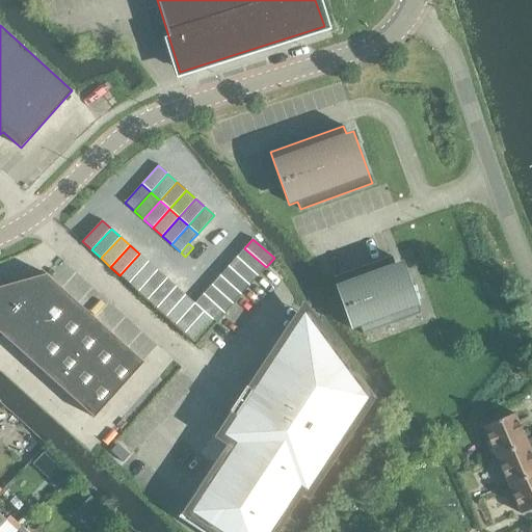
[(266,267),(244,248),(236,257),(258,276),(266,267)]
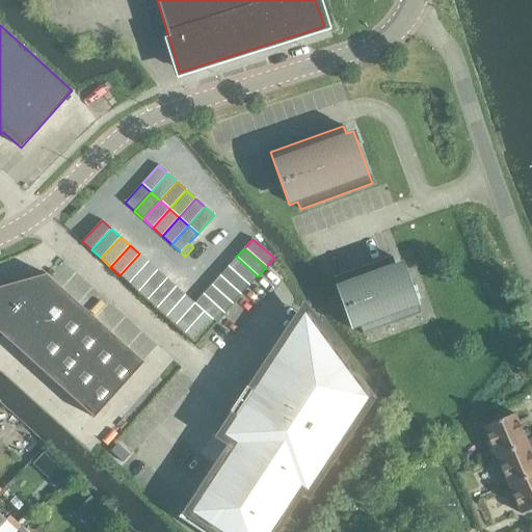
[(148,262),(139,254),(120,275),(129,284),(148,262)]
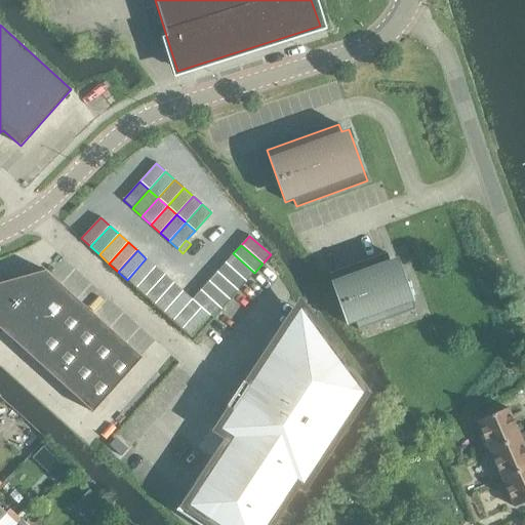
[(415,309),(402,272),(397,257),(389,260),(386,252),(328,273),(348,325),(355,323),(358,330),(415,309)]
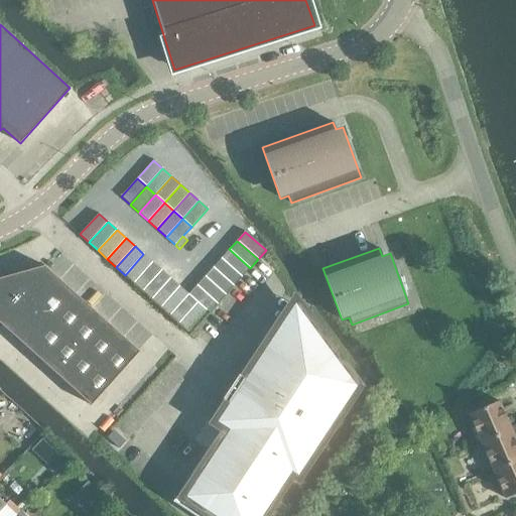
[(250,268),(229,249),(221,258),(242,277),(250,268)]
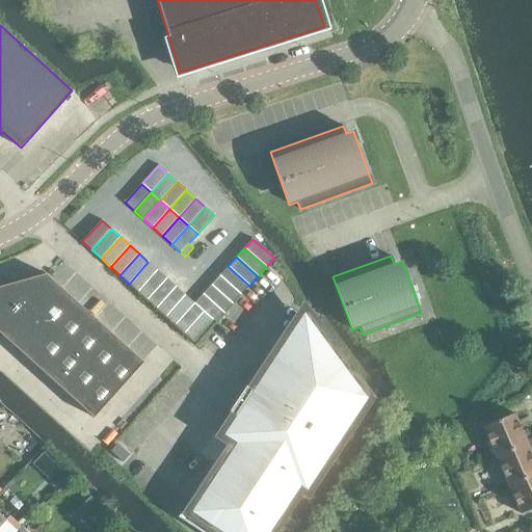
[(138,292),(157,270),(148,262),(129,284),(138,292)]
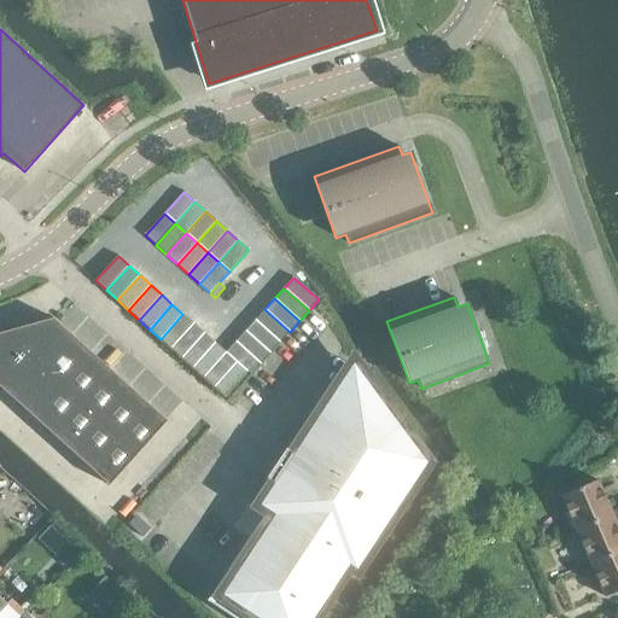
[(290,332),(264,309),(255,320),(280,343),(290,332)]
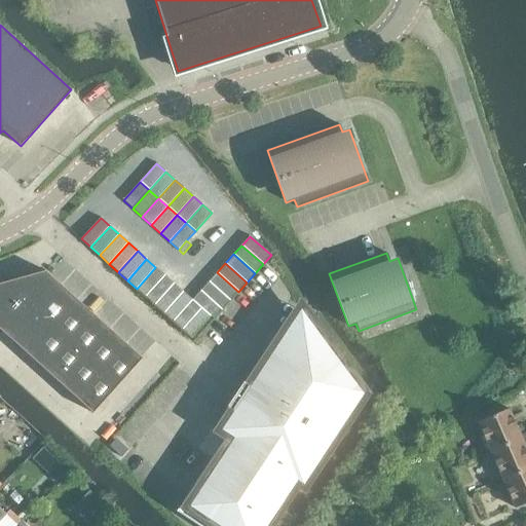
[(164,275),(155,267),(137,289),(146,297),(164,275)]
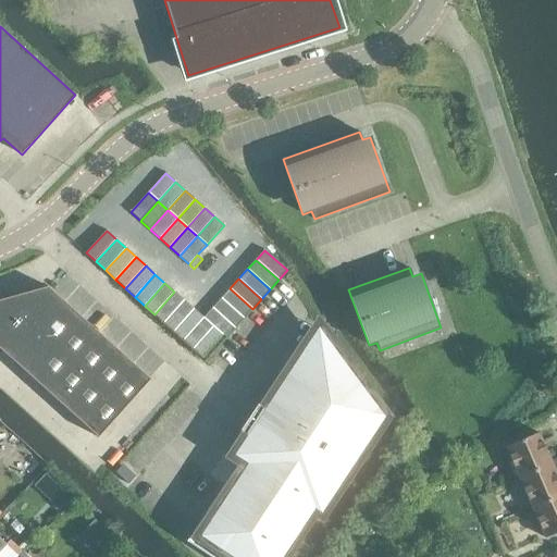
[(0,299),(0,349),(98,438),(151,380),(48,286),(0,299)]
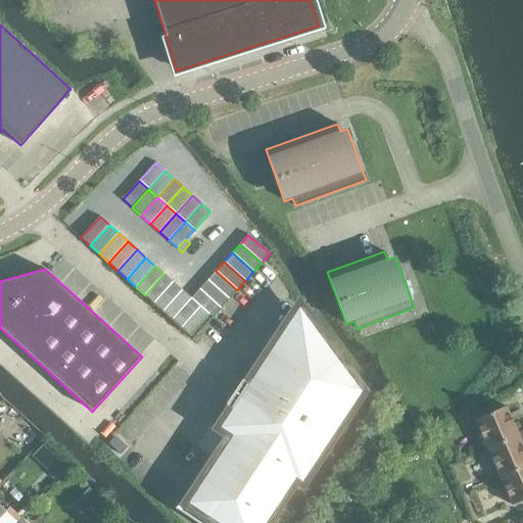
[(237,290),(216,271),(207,280),(229,299),(237,290)]
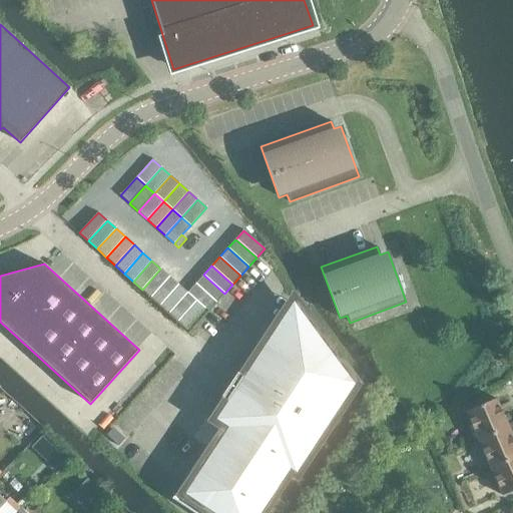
[(169,277),(160,269),(142,290),(150,298),(169,277)]
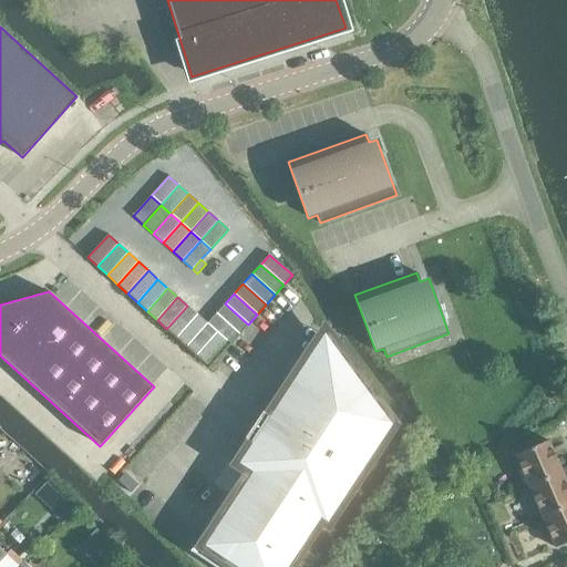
[(248,325),(225,303),(216,313),(239,334),(248,325)]
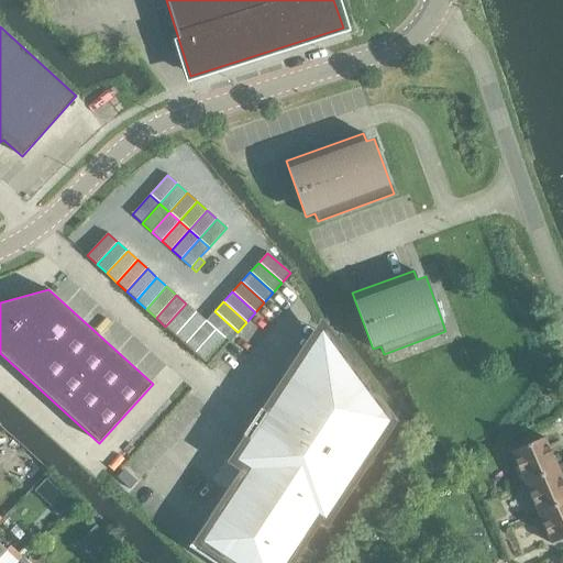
[(196,312),(186,304),(165,327),(175,335),(196,312)]
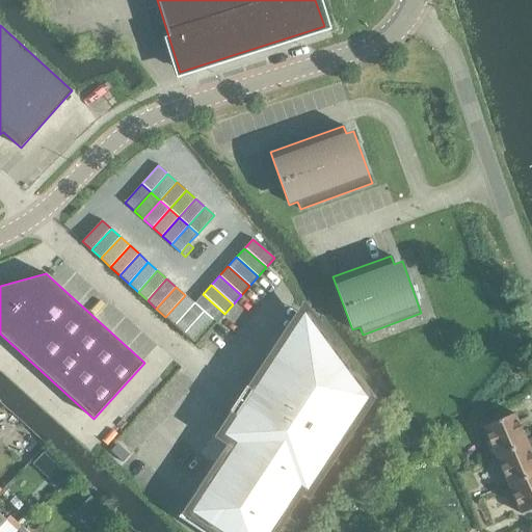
[(224,314),(203,294),(194,303),(213,320),(216,323),(224,314)]
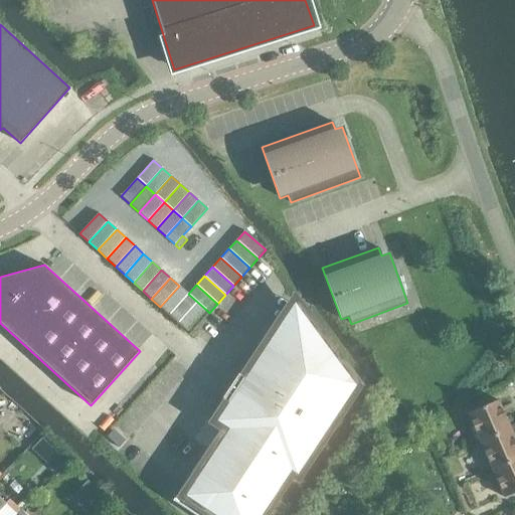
[(206,310),(188,294),(179,286),(160,307),(187,331),(206,310)]
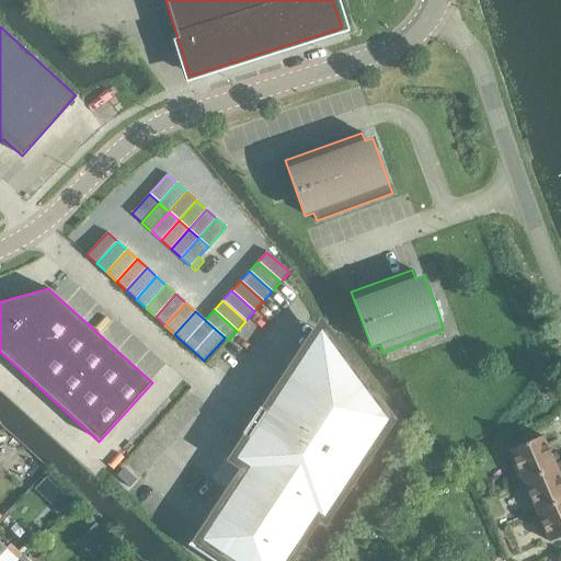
[(212,560),(293,560),(387,419),(325,338),(325,336),(309,362),(302,357),(292,375),(298,379),(189,546),(212,560)]
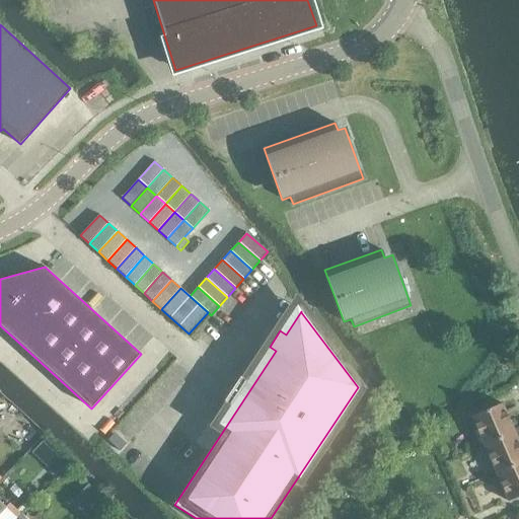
[(472,417),(484,444),(515,431),(503,402),(472,417)]
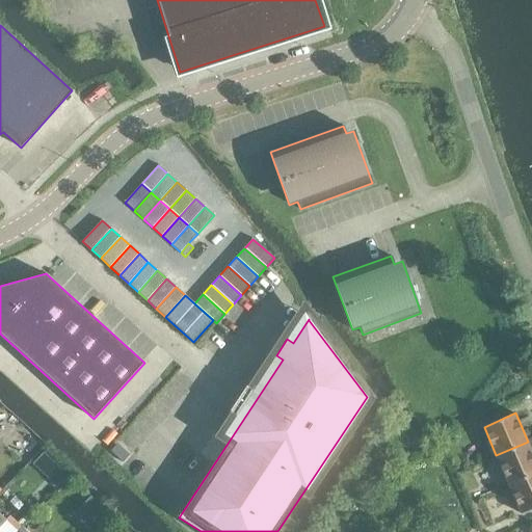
[(531,473),(531,450),(528,442),(496,455),(508,484),(531,473)]
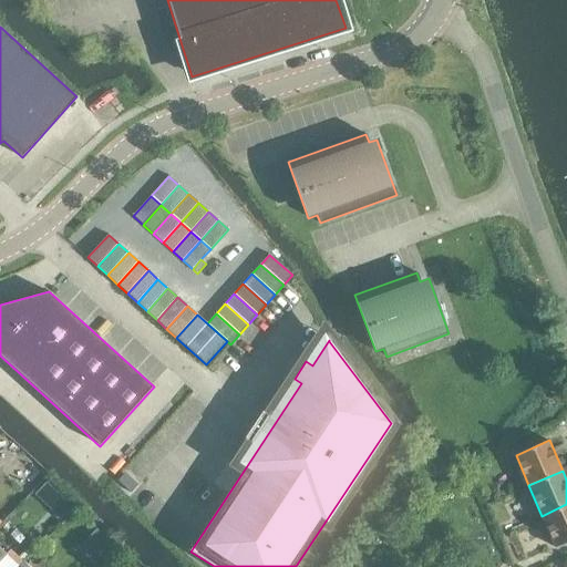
[(47,482),(35,495),(52,509),(63,497),(47,482)]
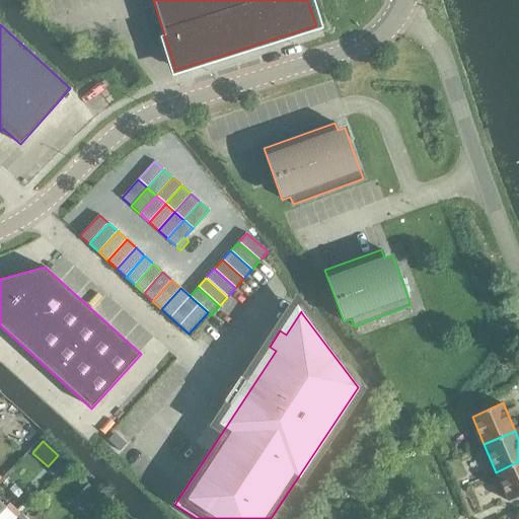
[(518,495),(518,461),(496,472),(509,500),(518,495)]
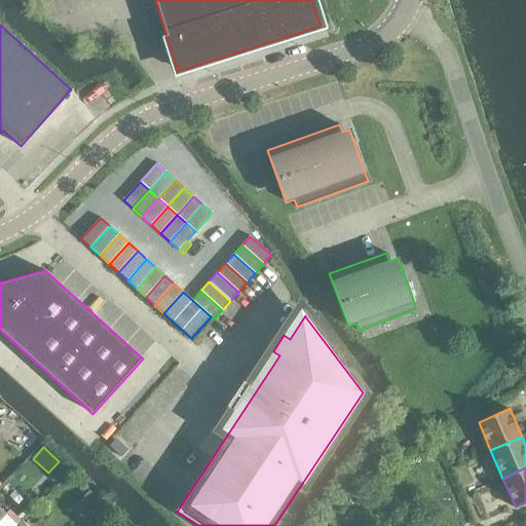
[(0,525),(14,525),(16,524),(8,517),(0,509),(0,525)]
